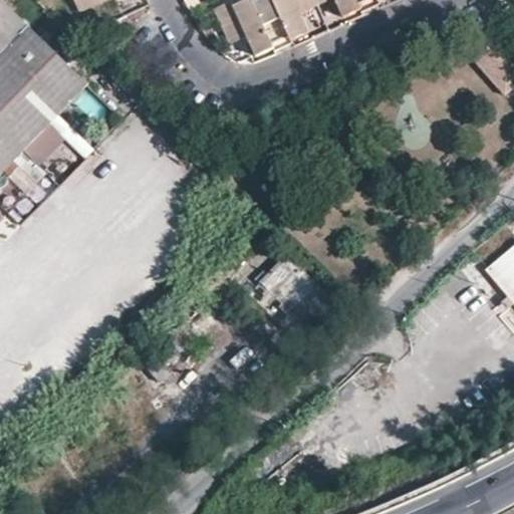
[(2,0),(0,0),(0,177),(90,85),(2,0)]
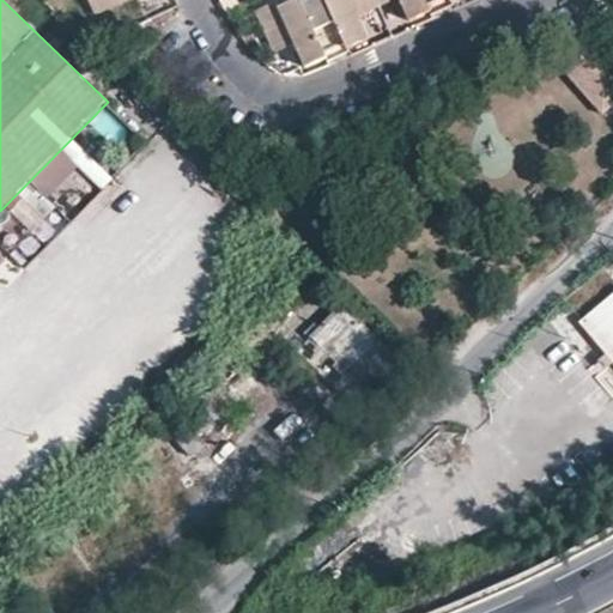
[(128,0),(86,0),(93,16),(128,0)]
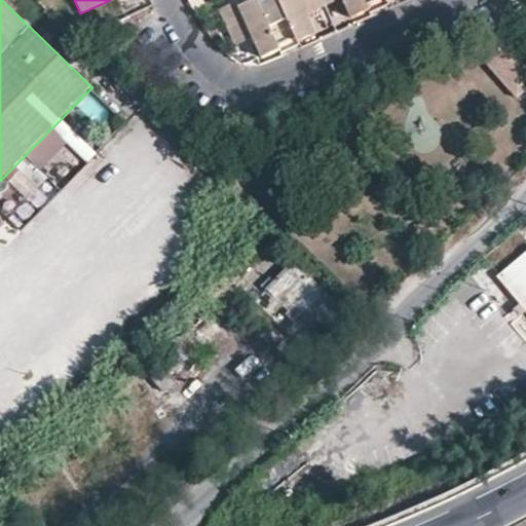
[(308,14),(301,0),(267,0),(261,3),(259,0),(253,0),(240,6),(254,39),(262,55),(263,60),(283,51),(280,44),(297,38),(299,43),(317,36),(308,14)]
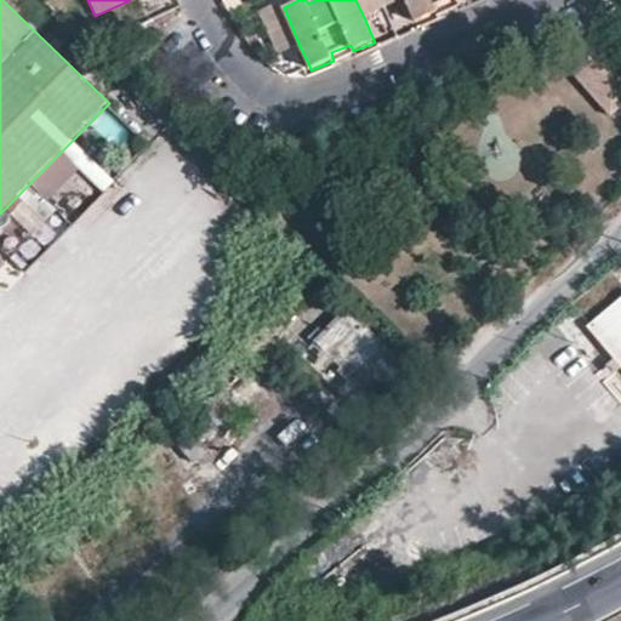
[(385,7),(381,0),(355,0),(364,17),(385,7)]
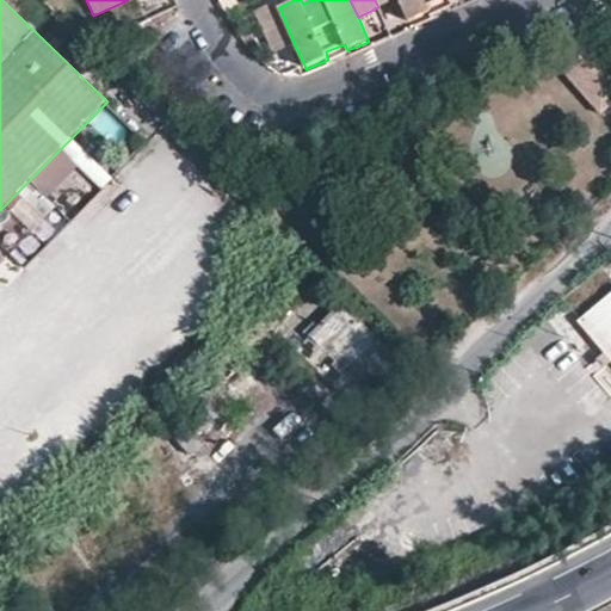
[(442,0),(399,0),(409,20),(433,12),(431,5),(442,0)]
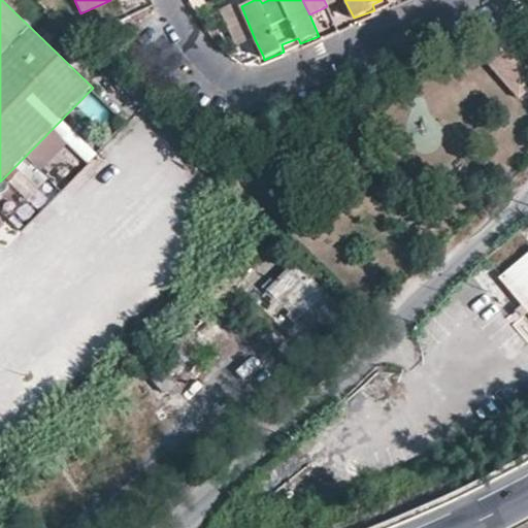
[(237,46),(255,39),(241,6),(238,2),(221,10),(227,24),(237,46)]
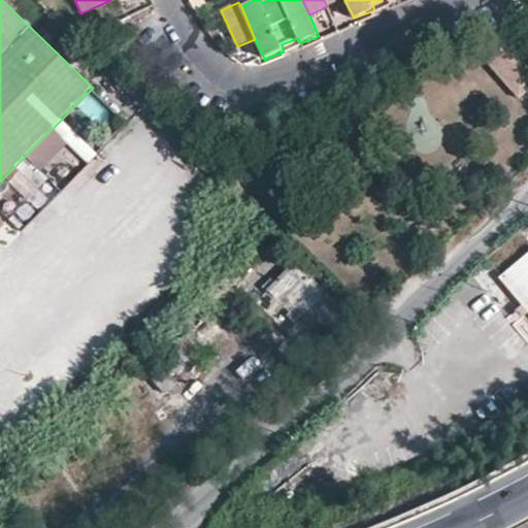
[(227,24),(217,8),(205,13),(215,30),(227,24)]
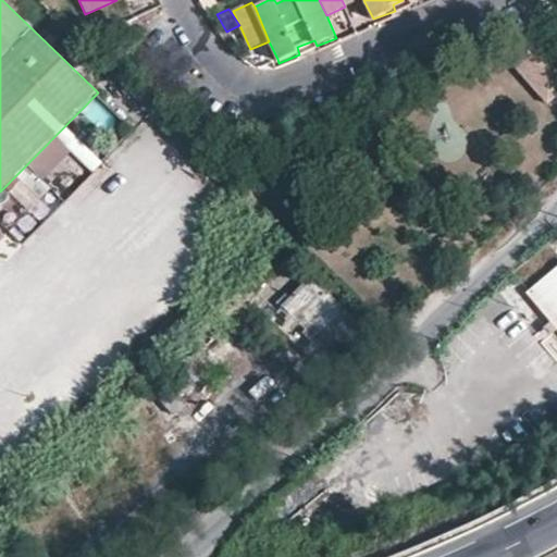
[(250,49),(239,25),(226,32),(238,54),(250,49)]
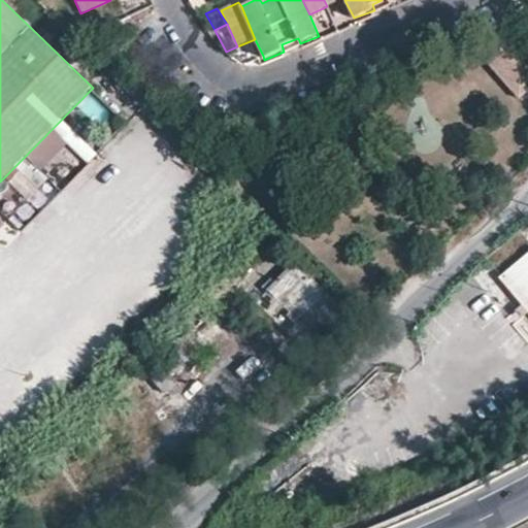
[(500,35),(493,41),(497,45),(489,53),(485,47),(477,55),(519,102),(527,93),(527,65),(505,39),(500,35)]
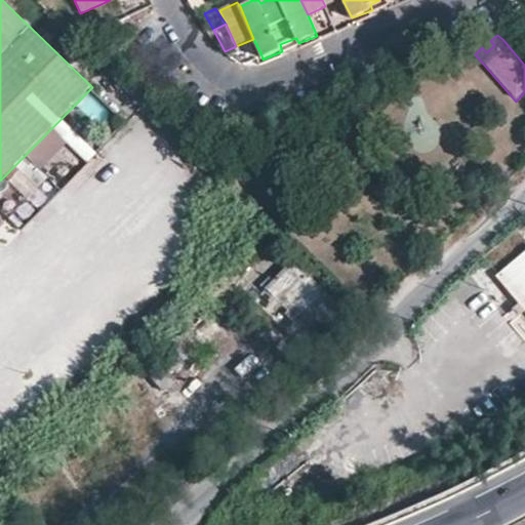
[(486,44),(482,47),(486,52),(494,45),(490,41),(486,44)]
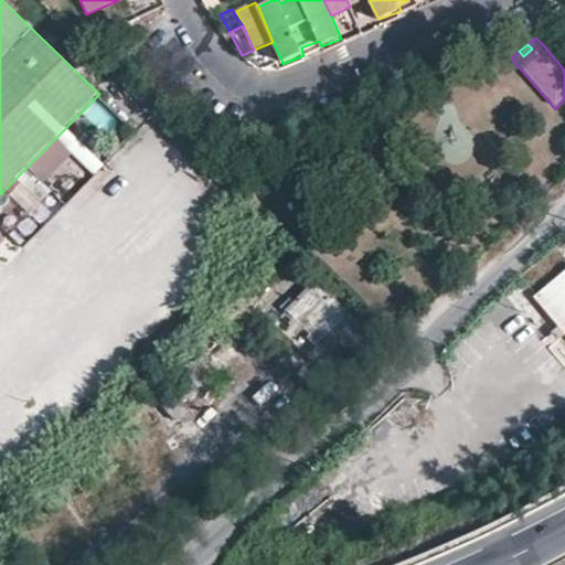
[(564,269),(533,297),(564,333),(564,269)]
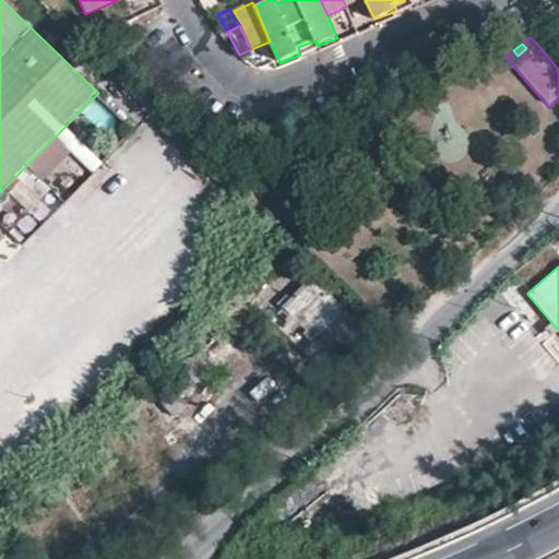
[(273,297),(293,316),(298,310),(312,326),(308,332),(294,345),(312,363),(354,319),(320,286),(319,287),(299,270),(273,297)]
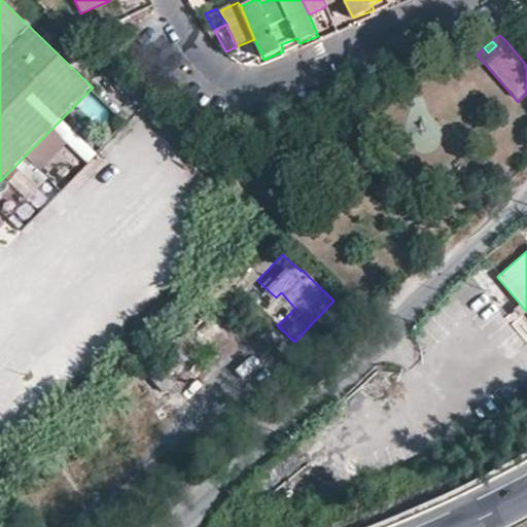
[(276,297),(290,313),(294,308),(281,292),(276,297)]
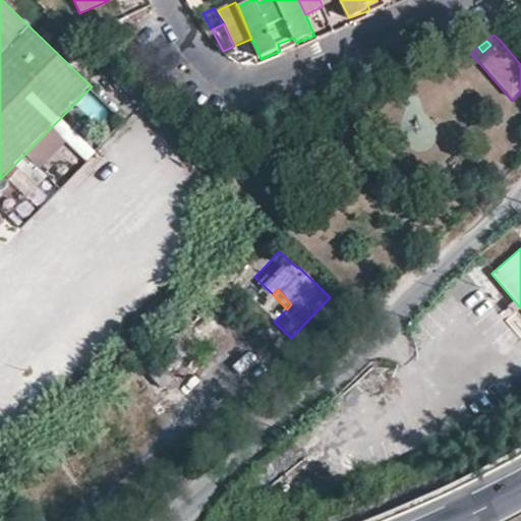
[(178,344),(159,324),(140,343),(128,355),(151,381),(164,369),(159,364),(178,344)]
